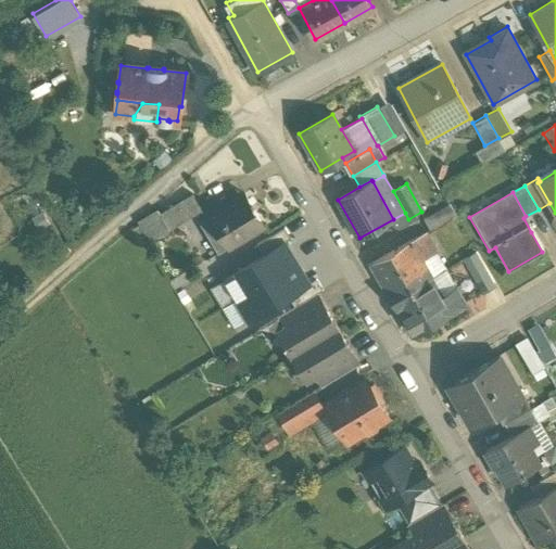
[(192,193),(161,213),(169,227),(201,208),(192,193)]
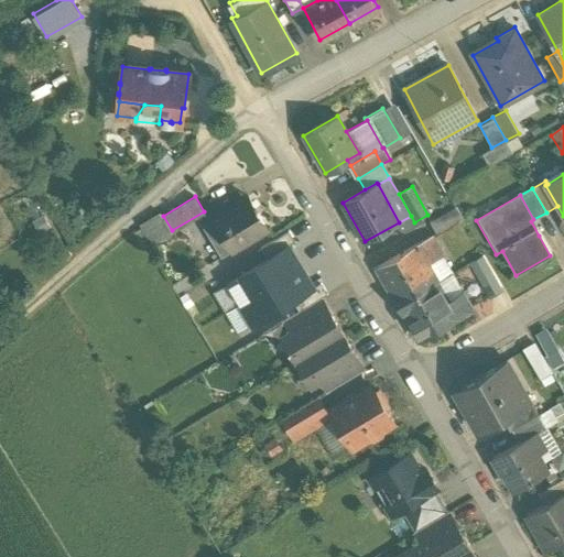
[(242,198),(207,219),(216,233),(223,230),(232,248),(267,228),(256,207),(250,210),(242,198)]
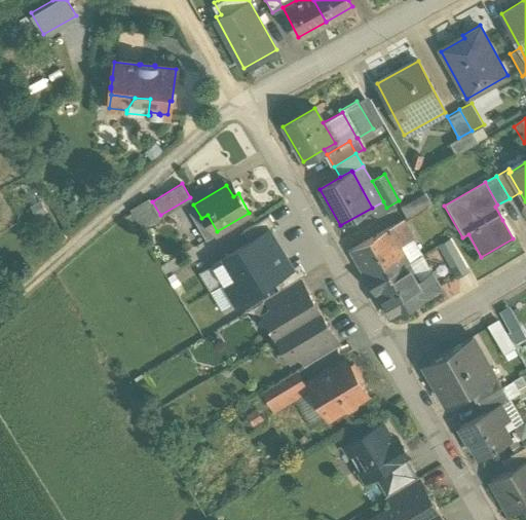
[(431,207),(425,195),(400,210),(406,221),(431,207)]
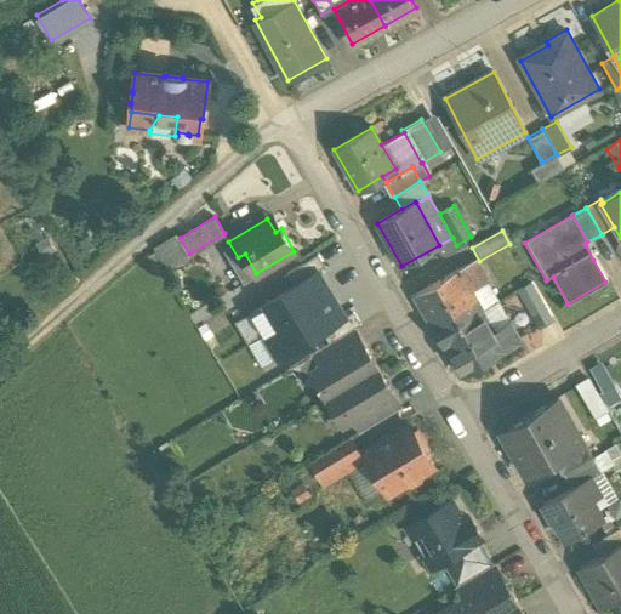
[(286,273),(294,284),(317,271),(324,266),(318,254),(286,273)]
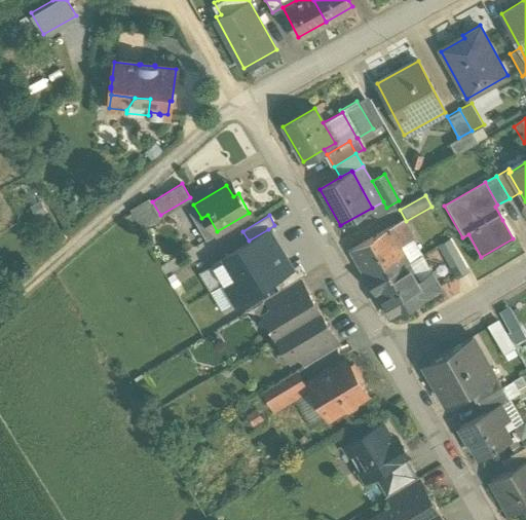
[(402,221),(388,229),(398,246),(411,237),(402,221)]
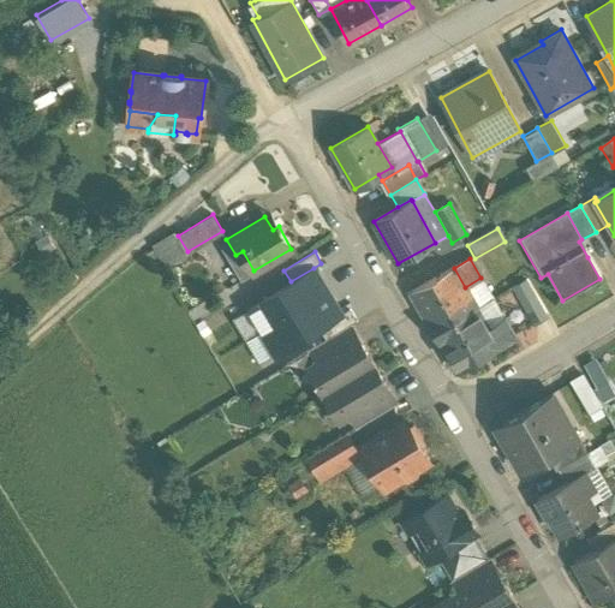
[(314,268),(291,281),(248,308),(276,355),(318,329),(342,314),(314,268)]
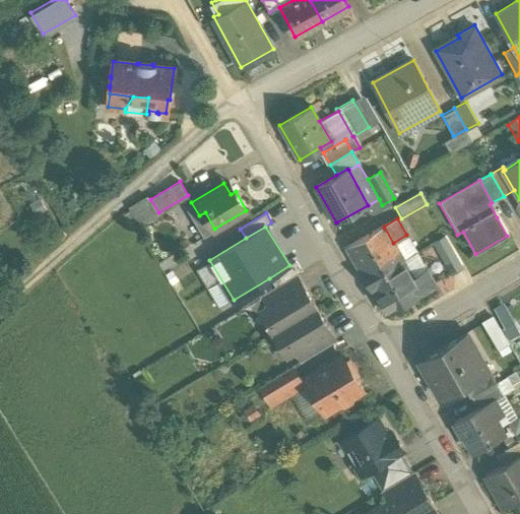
[(384,227),(348,246),(368,281),(403,261),(393,243),(384,227)]
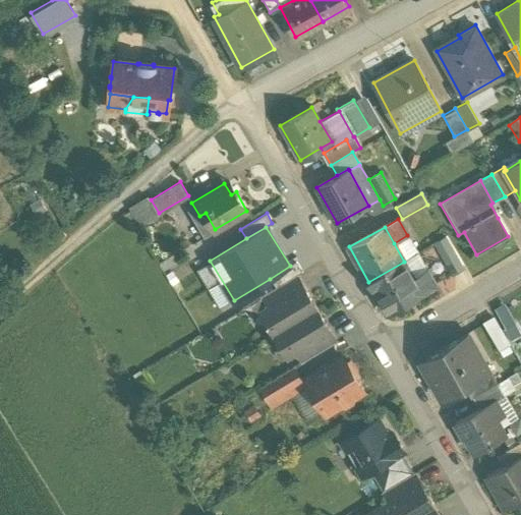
[(462,270),(452,252),(441,259),(451,277),(462,270)]
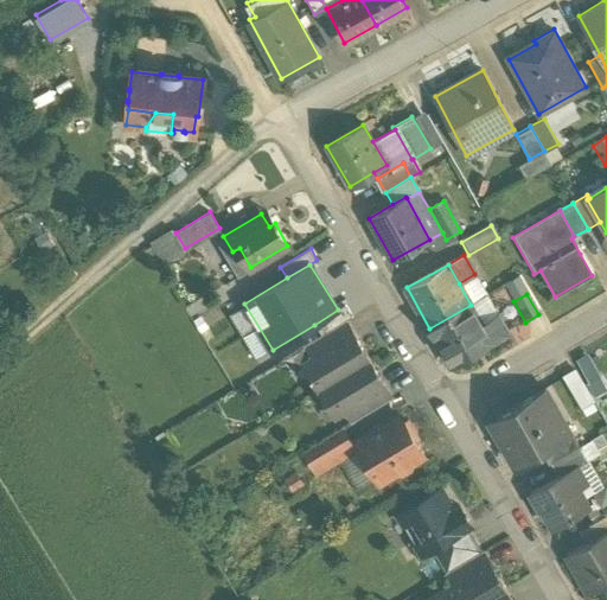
[(471,305),(429,329),(452,369),(493,346),(481,324),(471,305)]
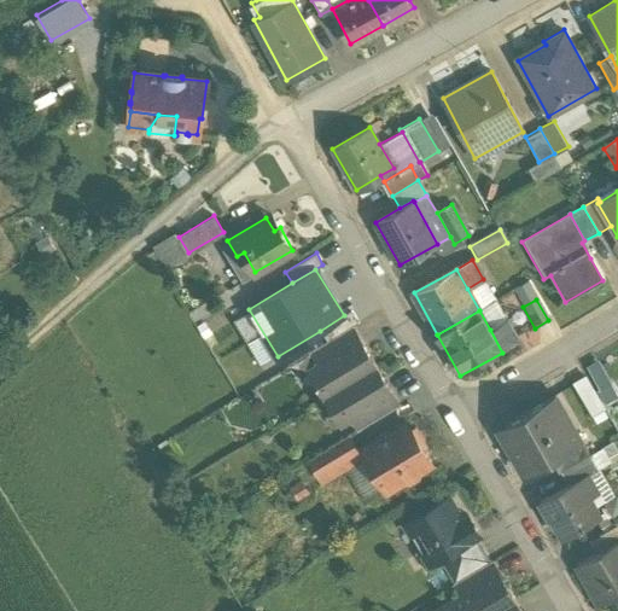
[(344,315),(320,331),(326,342),(349,329),(359,324),(351,312),(344,315)]
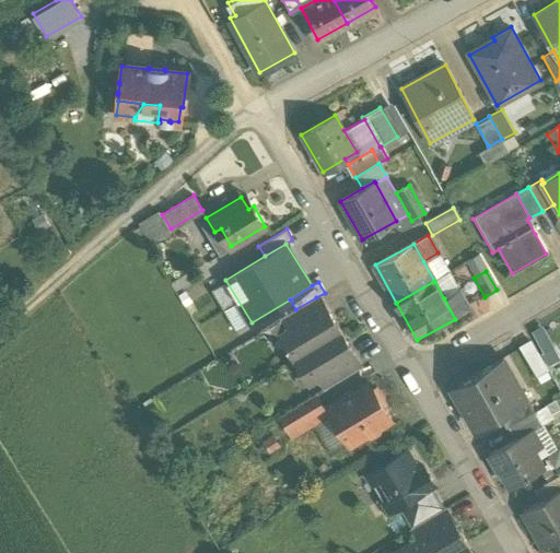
[(459,291),(444,298),(455,319),(470,310),(459,291)]
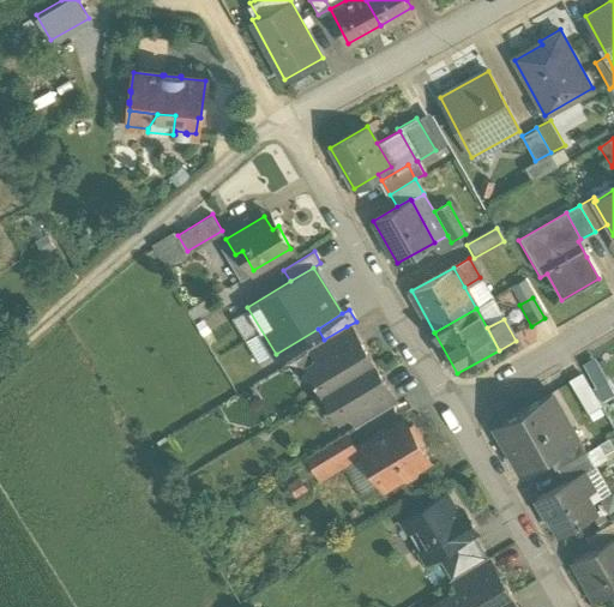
[(324,340),(309,348),(317,360),(354,338),(347,326),(324,340)]
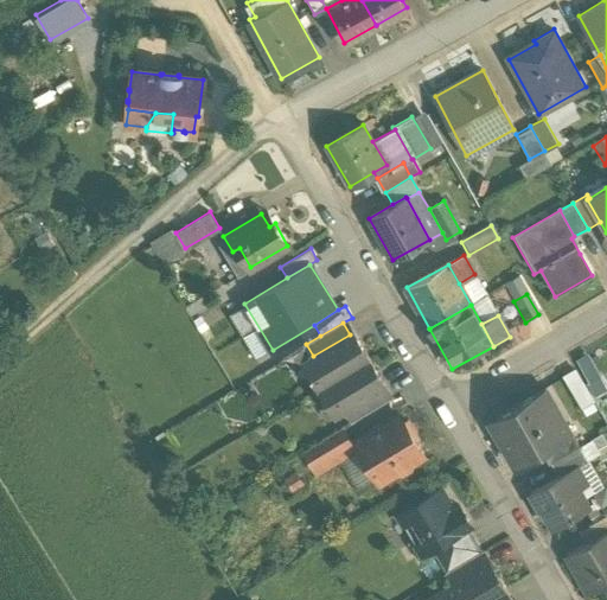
[(313,356),(302,363),(319,389),(368,359),(351,333),(350,334),(313,356)]
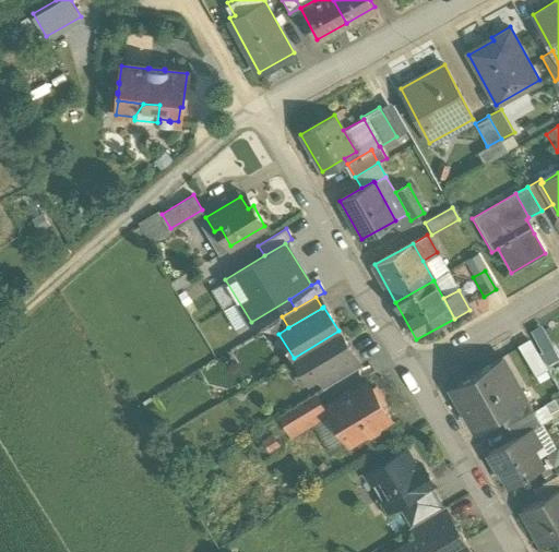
[(339,331),(294,358),(308,382),(318,376),(352,356),(353,355),(339,331)]
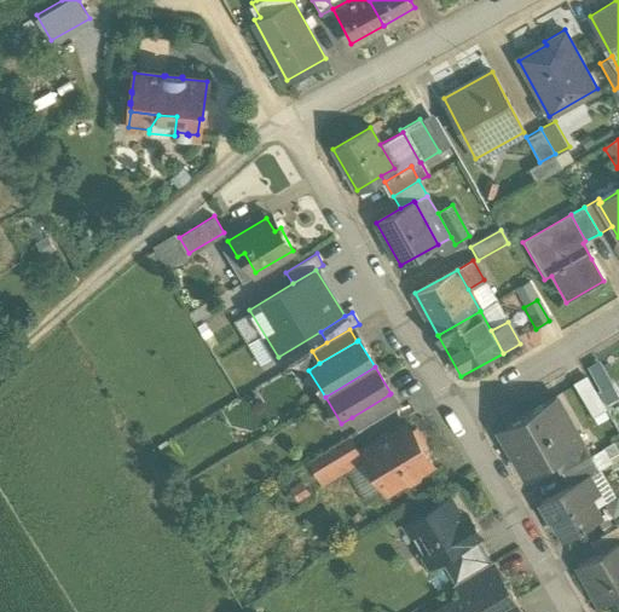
[(576,387),(594,419),(605,413),(586,381),(576,387)]
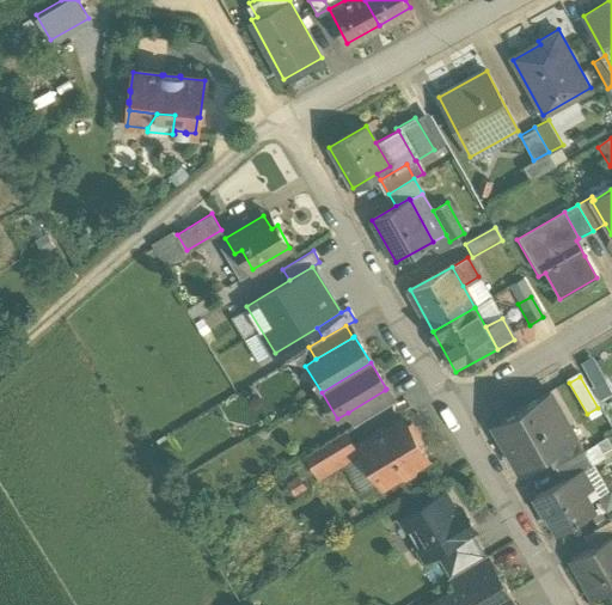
[(385,390),(348,413),(355,425),(392,403),(385,390)]
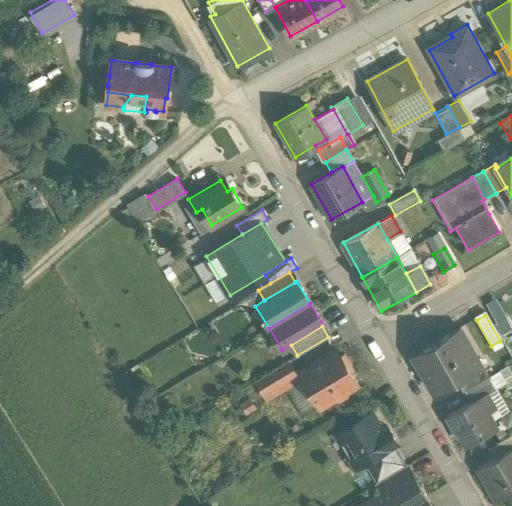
[(459,329),(418,353),(427,369),(420,373),(431,392),(454,379),(456,383),(482,368),(459,329)]
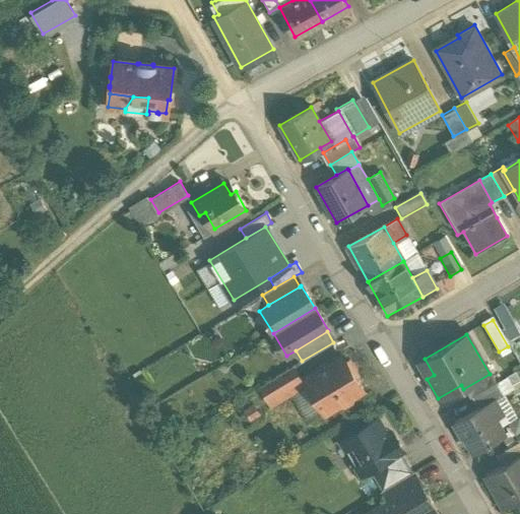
[(341,357),(304,379),(325,413),(338,405),(344,407),(350,403),(352,397),(363,391),(354,378),(358,377),(348,361),(345,363),(341,357)]
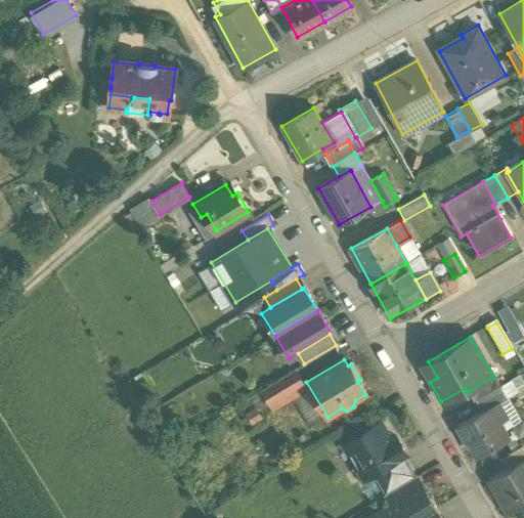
[(291,372),(261,390),(270,405),(300,387),(291,372)]
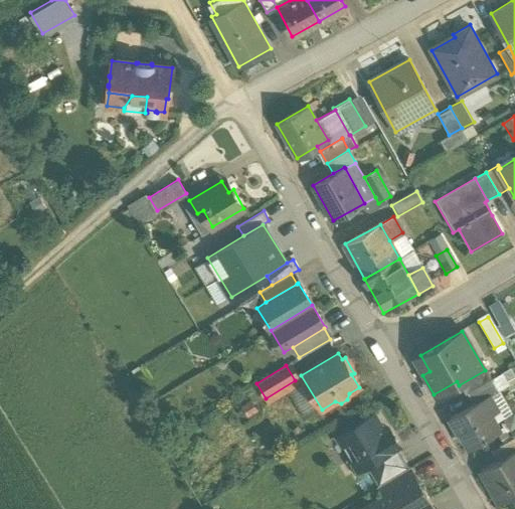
[(485,370),(459,385),(465,396),(467,395),(491,381),(485,370)]
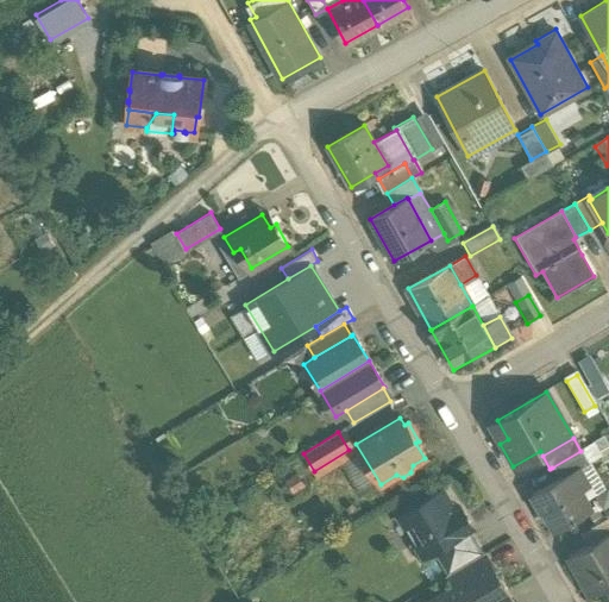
[(581,451),(552,468),(559,481),(570,475),(571,476),(589,466),(581,451)]
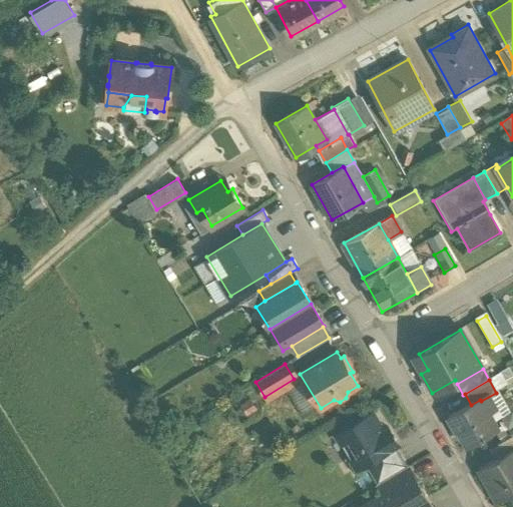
[(471,405),(447,418),(448,420),(450,419),(456,430),(454,432),(455,433),(457,432),(467,449),(498,432),(481,401),(480,400),(471,405)]
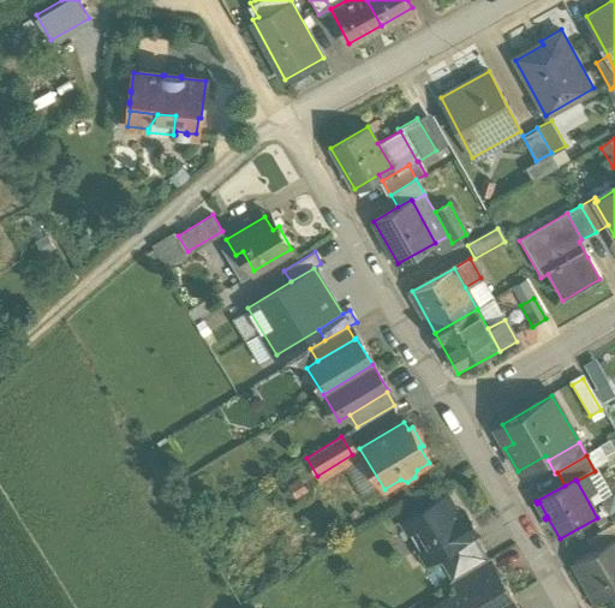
[(446,498),(402,523),(427,564),(437,558),(472,536),(476,534),(465,516),(459,519),(446,498)]
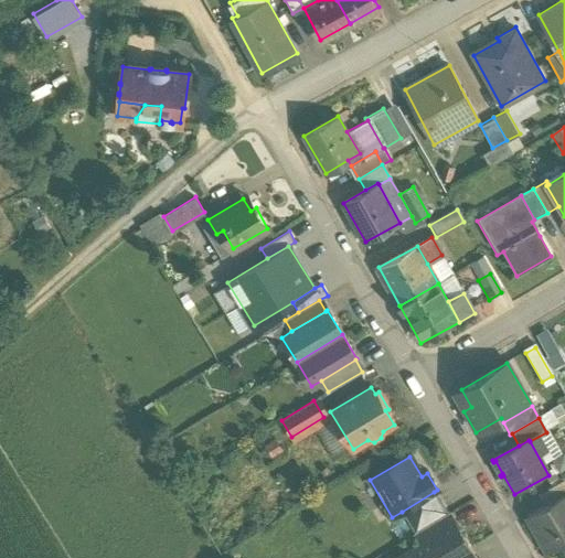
[(564,481),(536,497),(543,510),(526,519),(539,542),(537,542),(546,557),(564,545),(564,481)]
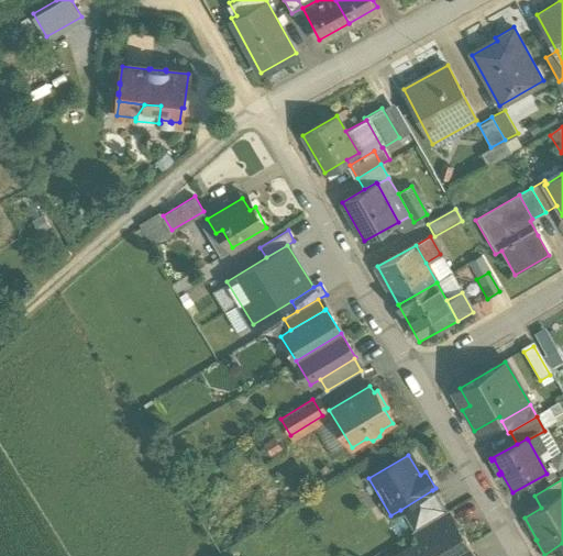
[(432,490),(400,510),(414,533),(445,513),(432,490)]
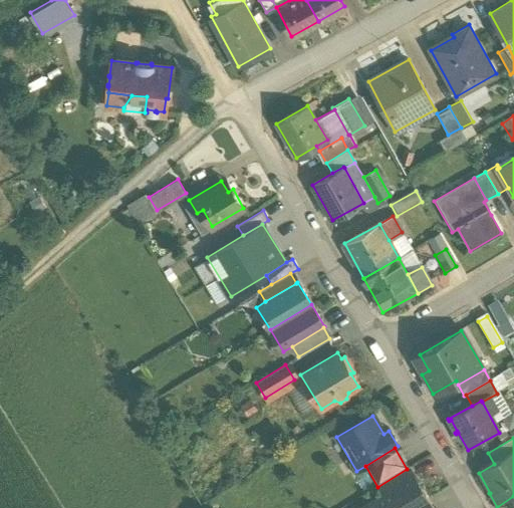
[(377,487),(376,488),(382,498),(414,480),(407,469),(377,487)]
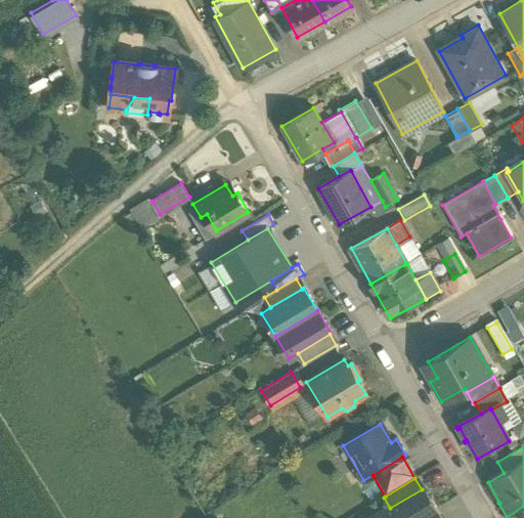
[(390,508),(383,512),(386,517),(425,517),(435,512),(422,489),(390,508)]
